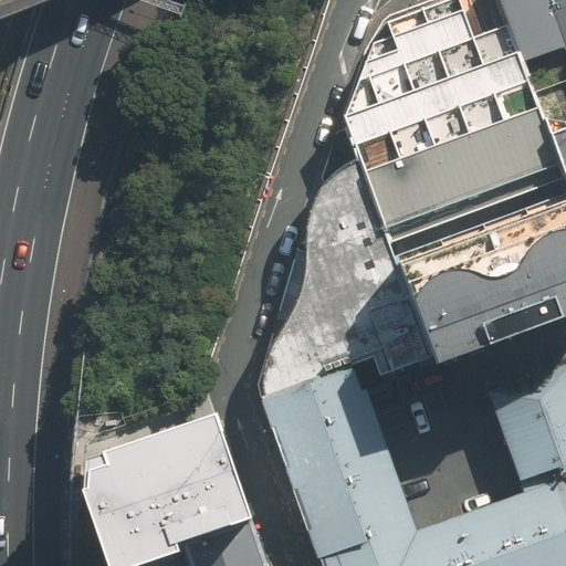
[(522,66),(507,25),(493,31),(474,38),(461,0),(450,0),(388,23),(392,37),(374,44),(345,122),(359,158),(387,231),(559,167),(547,134),(522,66)]
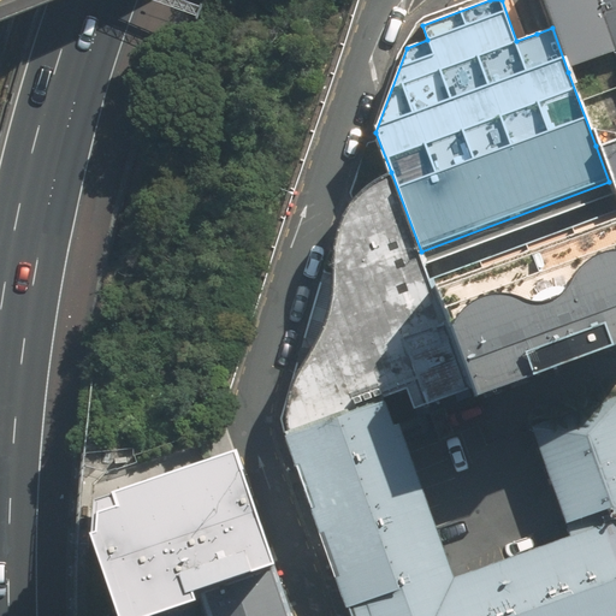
[(615,0),(542,0),(552,28),(568,72),(615,54),(615,0)]
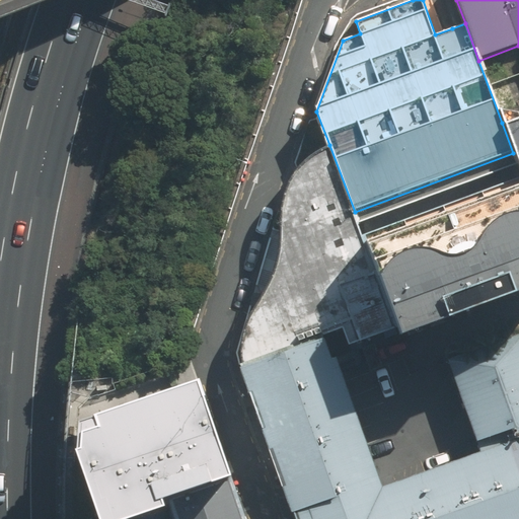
[(518,116),(502,123),(513,153),(518,170),(518,116)]
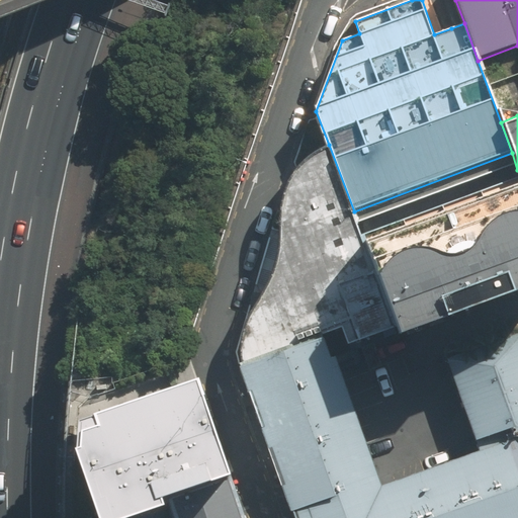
[(241,352),(242,364),(323,335),(342,327),(350,350),(399,333),(365,245),(354,211),(329,145),(315,152),(304,162),(293,174),(283,203),(281,219),(281,240),(278,259),(273,277),(260,301),(245,323),(242,338),(241,352)]
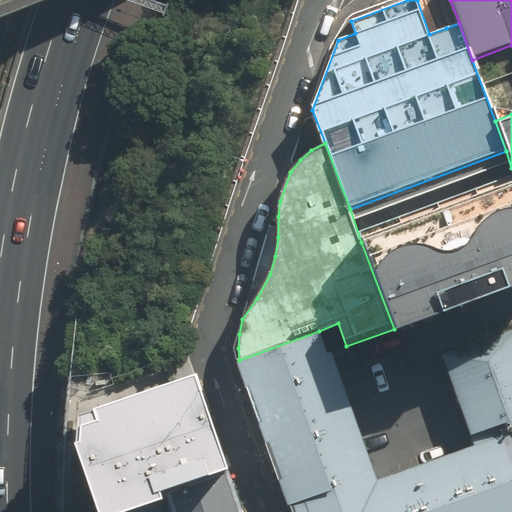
[(511,180),(361,242),(394,329),(511,285),(511,180)]
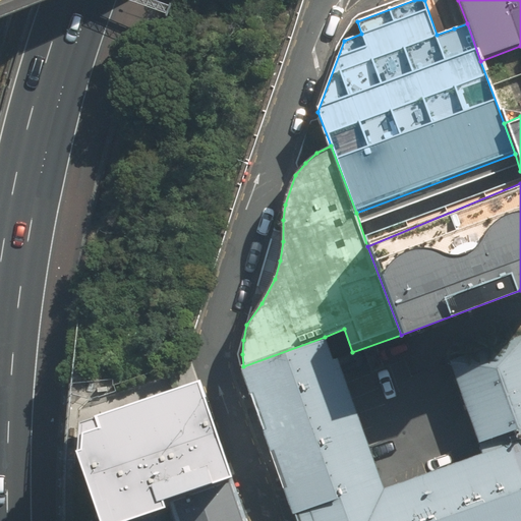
[(382,485),(325,337),(243,366),(294,520),(520,520),(520,337),(451,362),(483,450),(382,485)]
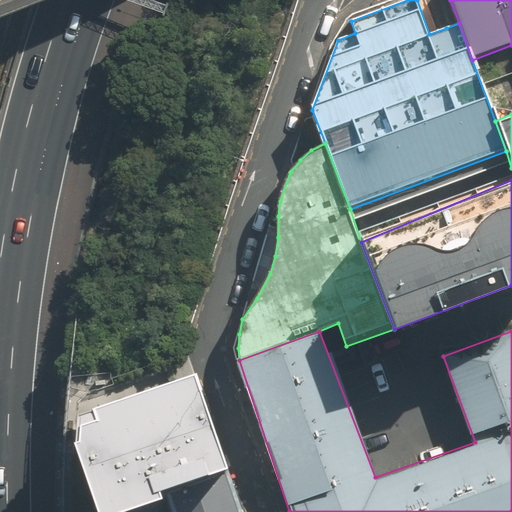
[(77,441),(100,511),(132,511),(167,500),(227,478),(187,366),(78,406),(77,441)]
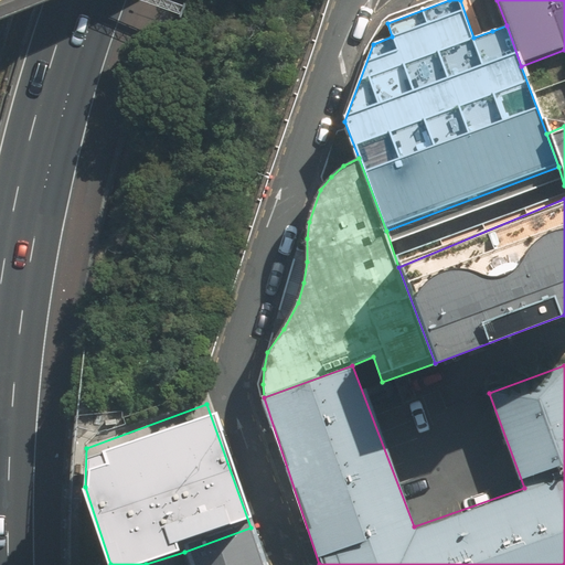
[(184,552),(189,564),(263,564),(251,528),(184,552)]
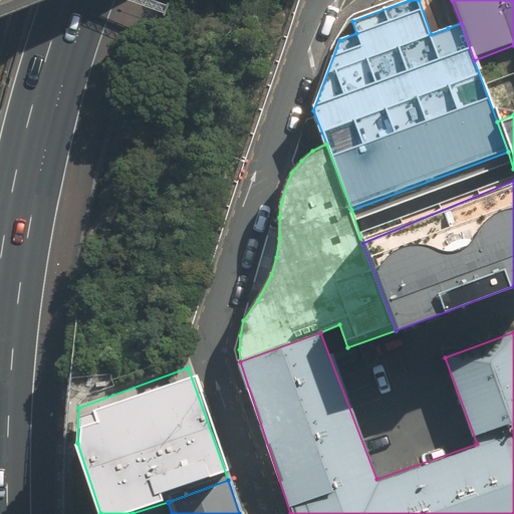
[(172,513),(168,502),(133,513),(172,513)]
